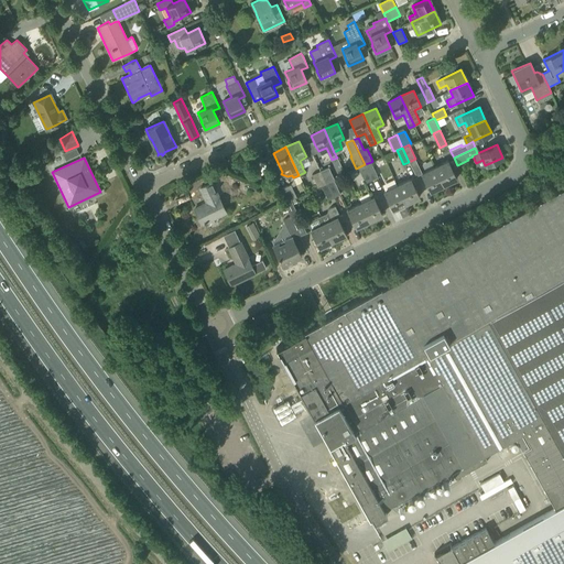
[(443,185),(456,179),(447,160),(434,166),(443,185)]
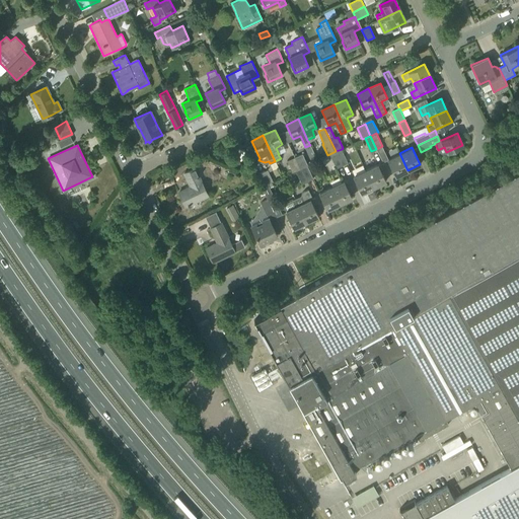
[(342,149),(336,151),(342,165),(348,162),(342,149)]
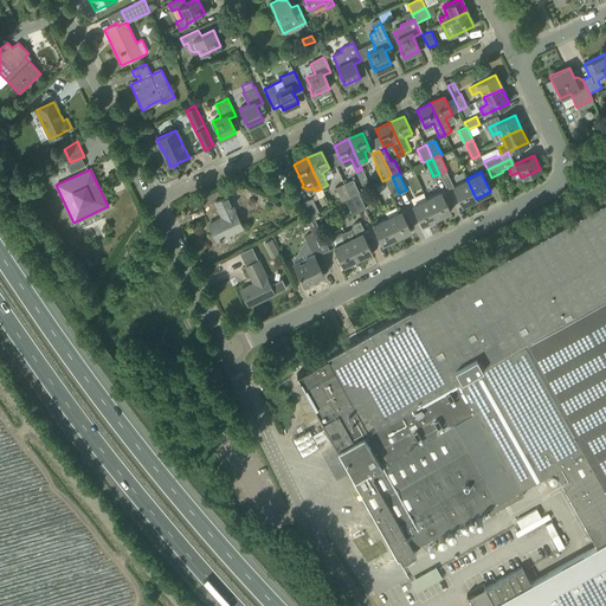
[(385,180),(392,195),(399,193),(392,176),(385,180)]
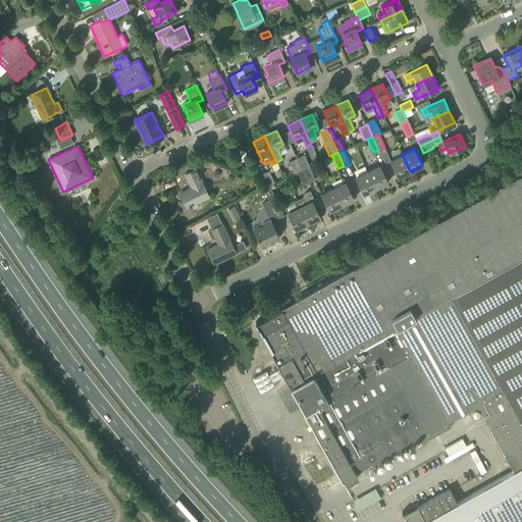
[(297,157),(302,169),(303,168),(309,166),(310,165),(304,154),(297,157)]
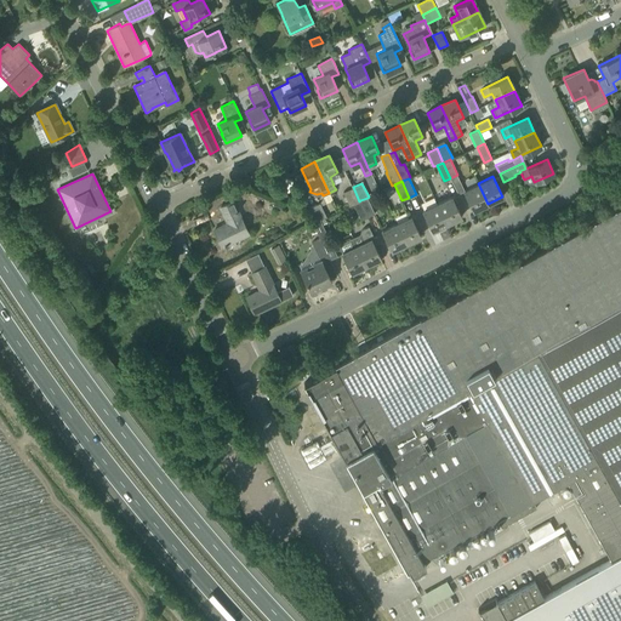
[(473,211),(488,204),(478,183),(463,191),(473,211)]
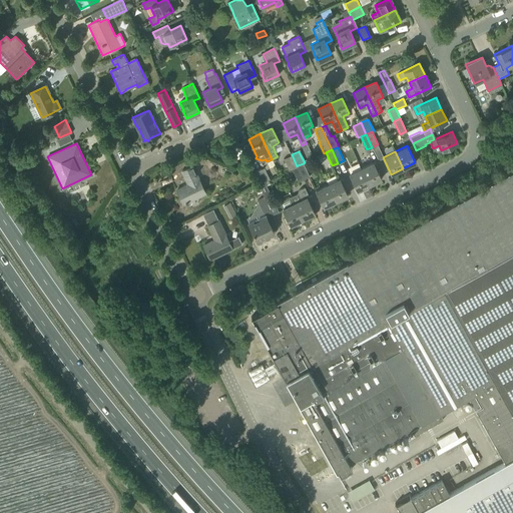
[(290,169),(293,168),(297,166),(292,154),(284,158),(290,169)]
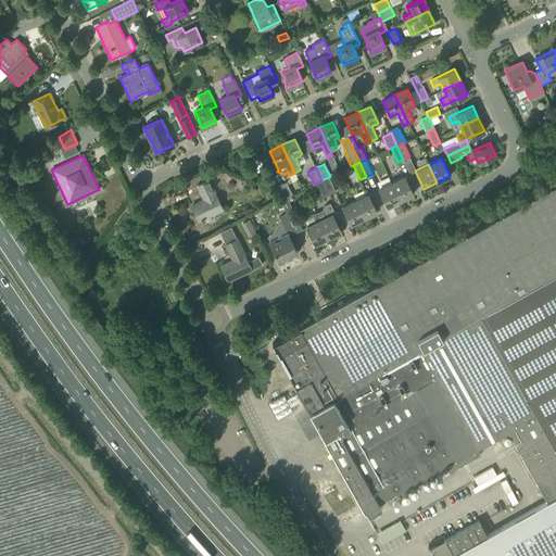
[(391,182),(400,200),(413,194),(404,176),(391,182)]
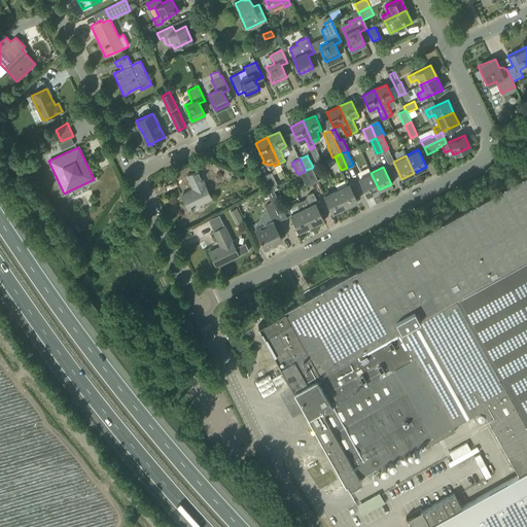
[(312,168),(306,170),(312,183),(317,181),(312,168)]
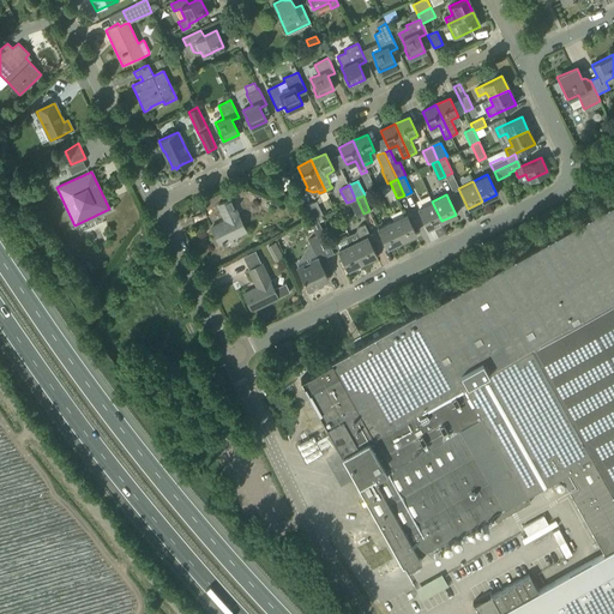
[(356,198),(355,199),(350,202),(357,217),(363,214),(356,198)]
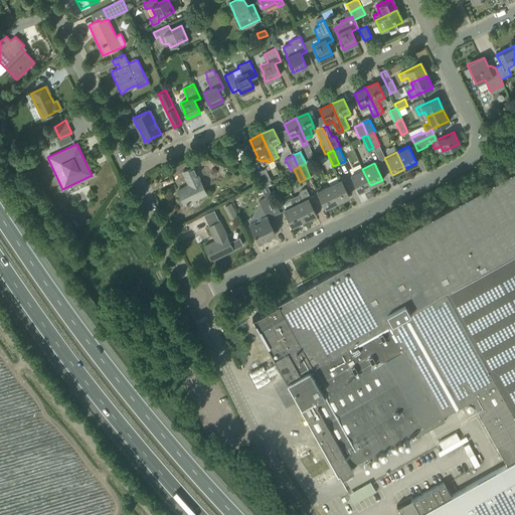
[(206,194),(193,167),(182,172),(189,185),(177,190),(184,204),(186,203),(187,204),(188,203),(188,202),(206,194)]
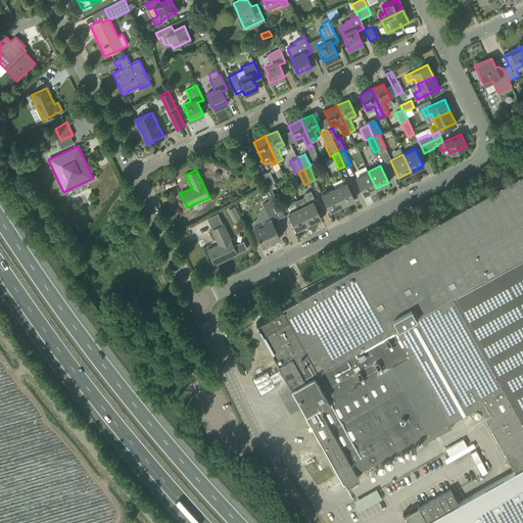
[(262,174),(268,186),(269,185),(275,182),(270,171),(262,174)]
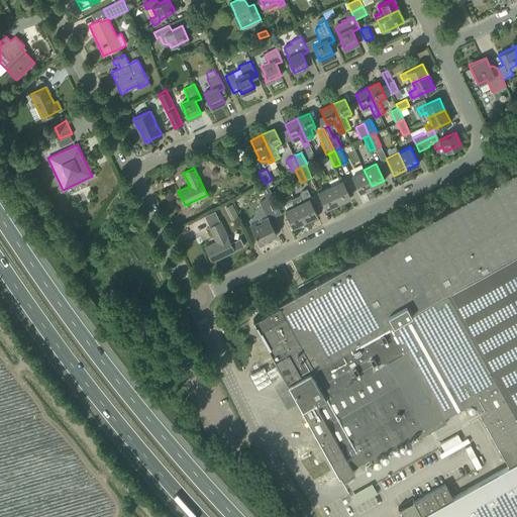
[(359,192),(372,186),(364,170),(351,175),(359,192)]
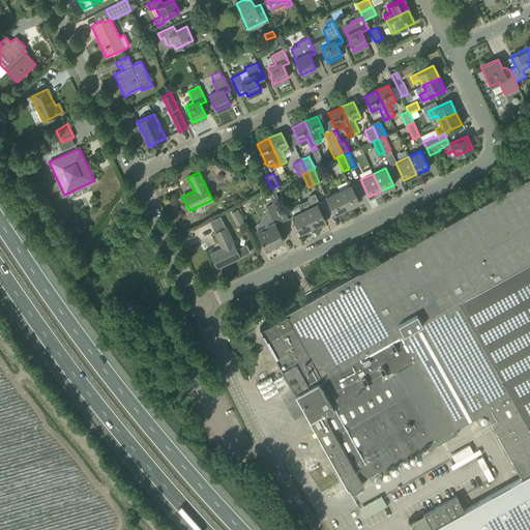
[(299,304),(258,327),(348,488),(349,487),(351,491),(353,490),(359,487),(363,484),(361,479),(364,477),(399,459),(423,444),(428,450),(458,434),(453,427),(491,406),(498,418),(491,422),(522,477),(467,507),(464,509),(445,520),(432,527),(424,514),(423,512),(419,516),(409,521),(408,520),(415,529),(529,529),(529,175),(513,184),(443,224),(442,225),(314,296),(307,299),(304,301),(299,304)]
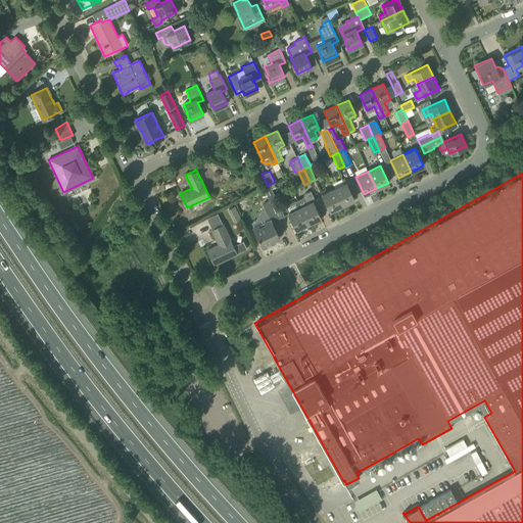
[(345,182),(333,188),(342,205),(354,199),(345,182)]
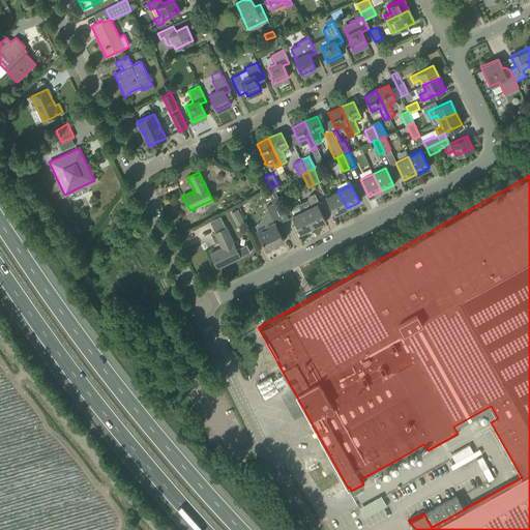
[(272,187),(271,188),(267,190),(273,203),(278,201),(272,187)]
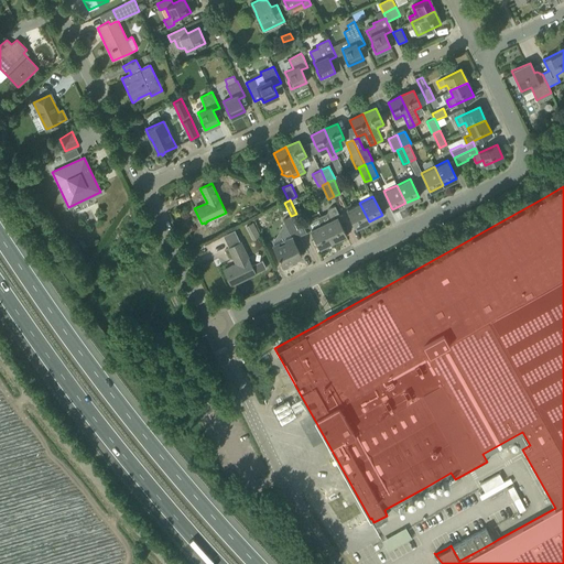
[(356,227),(369,221),(359,203),(347,209),(356,227)]
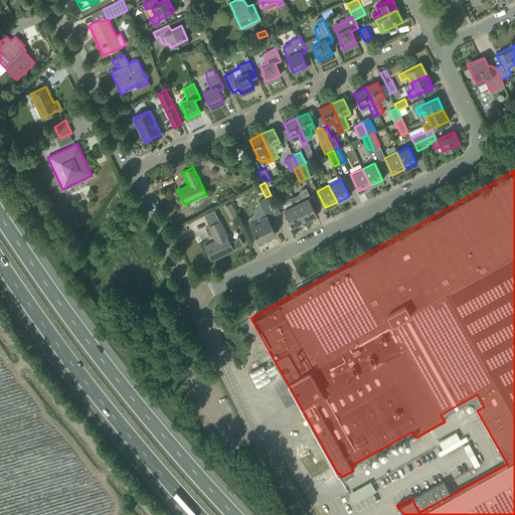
[(295,203),(304,220),(316,214),(308,198),(310,197),(306,187),(299,190),(298,194),(301,200),(295,203)]
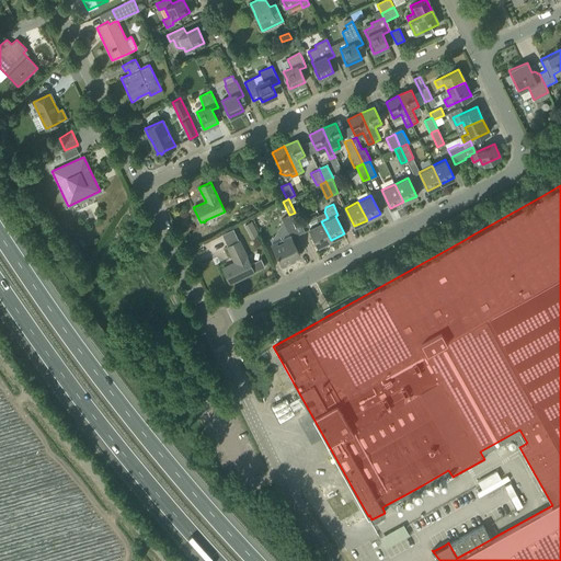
[(289,236),(272,244),(279,261),(278,261),(281,266),(282,266),(287,264),(287,263),(295,260),(294,258),(299,254),(293,239),(299,237),(294,227),(288,216),(282,219),(289,236)]
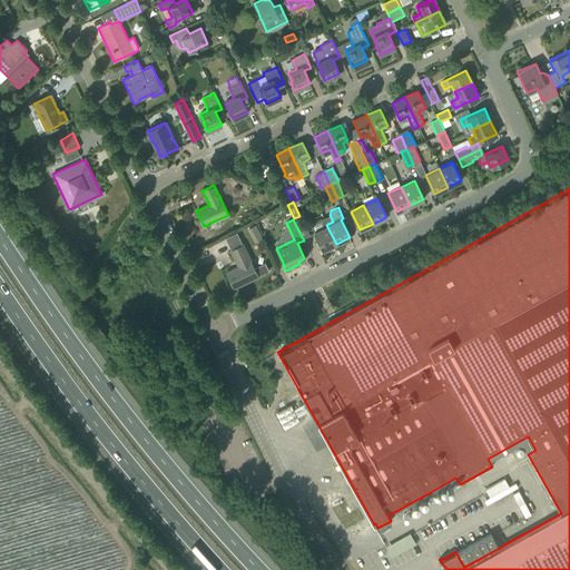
[(255,225),(248,229),(252,236),(259,233),(255,225)]
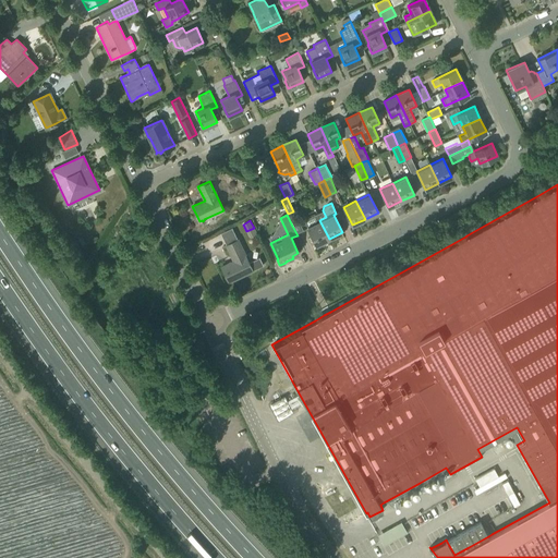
[(316,245),(329,239),(319,220),(307,226),(316,245)]
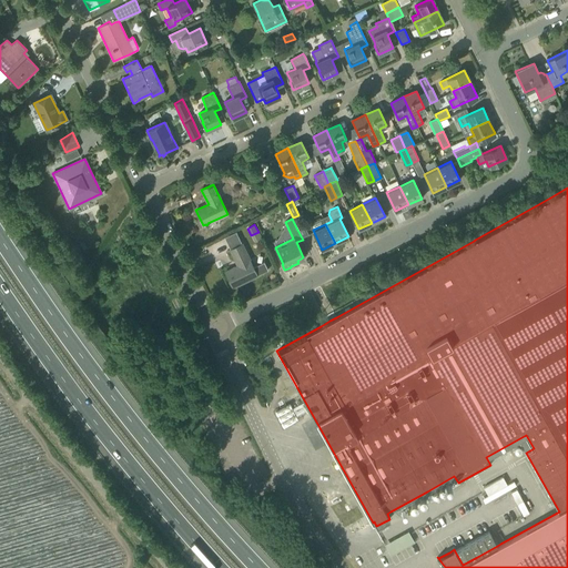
[(242,244),(230,250),(237,265),(225,272),(233,286),(235,285),(235,286),(237,286),(236,285),(256,275),(242,244)]
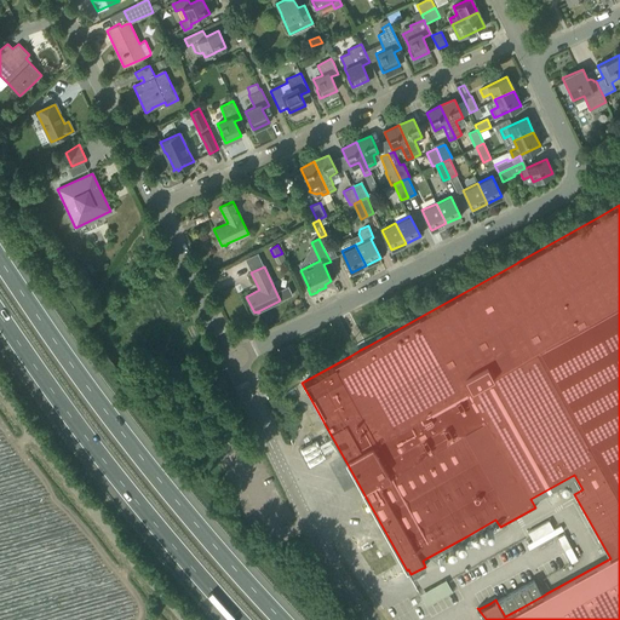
[(580,489),(573,477),(566,481),(573,494),(580,489)]
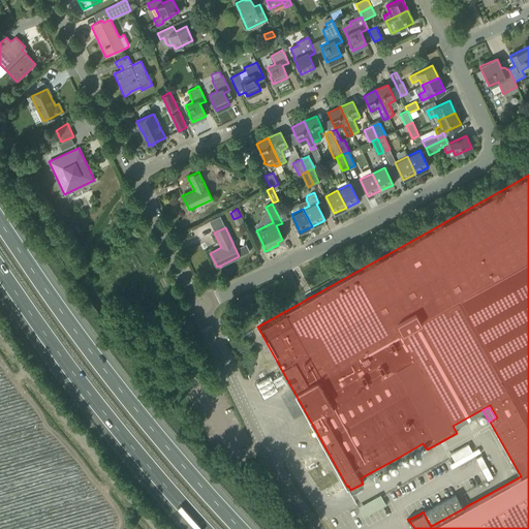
[(478,447),(459,458),(462,462),(480,452),(478,447)]
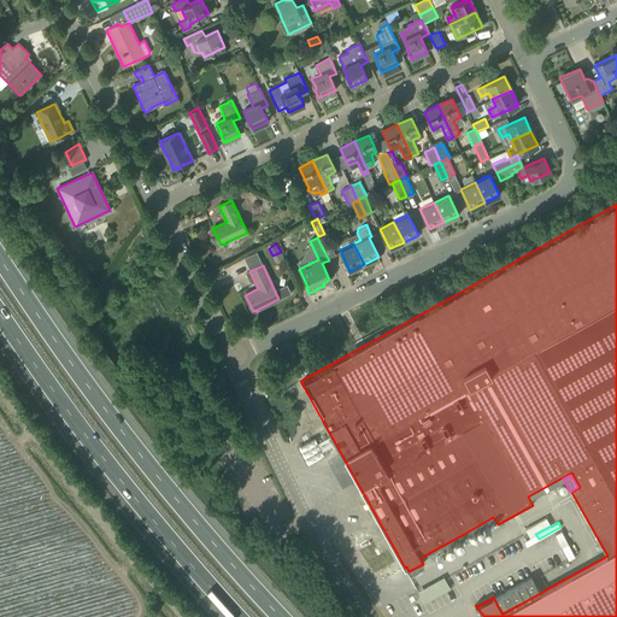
[(562,532),(554,535),(569,560),(575,557),(562,532)]
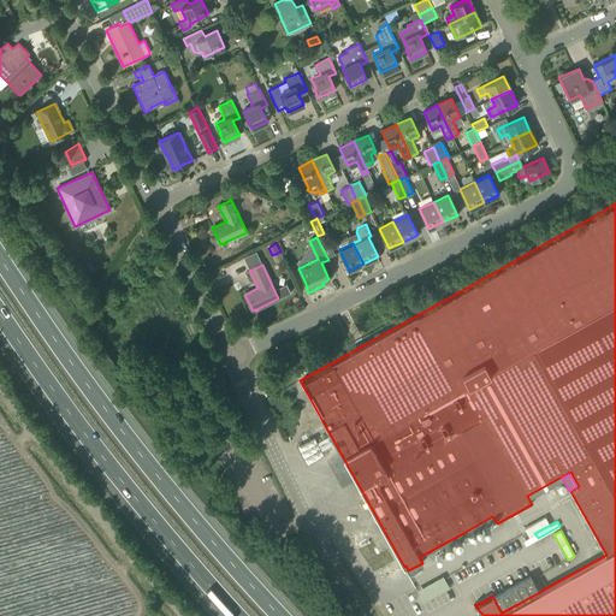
[(444,575),(418,588),(425,600),(450,587),(444,575)]
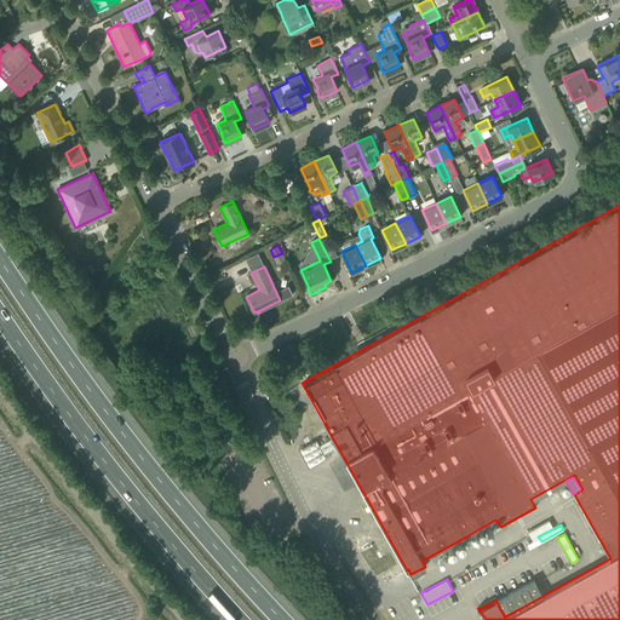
[(534,580),(497,602),(505,616),(521,608),(543,596),(534,580)]
